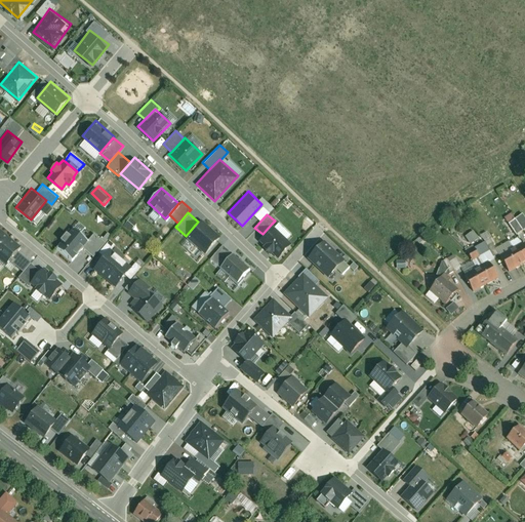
[(219,235),(201,218),(198,222),(186,236),(205,252),(219,235)]
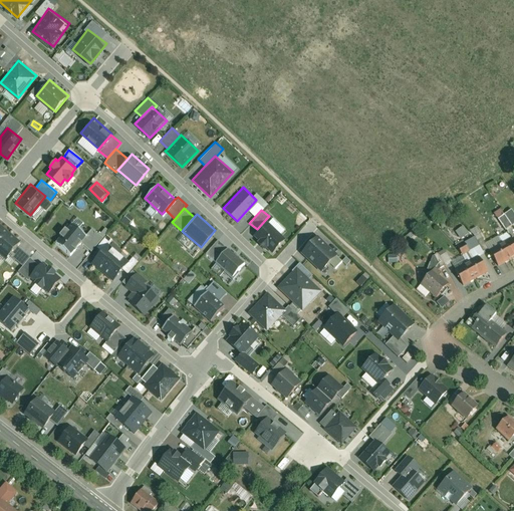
[(285,237),(266,219),(257,229),(252,234),(271,252),(285,237)]
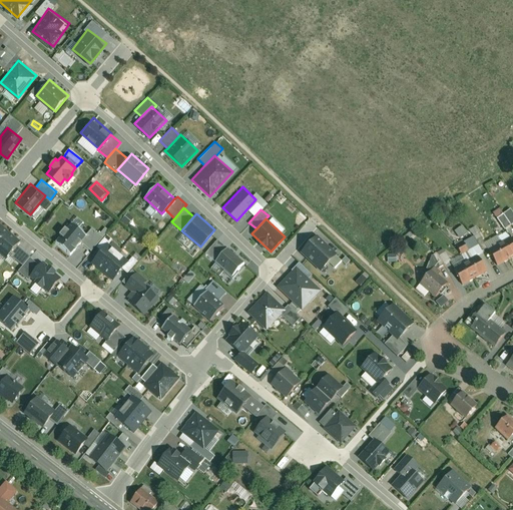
[(19,237),(0,221),(0,250),(5,256),(8,251),(15,243),(19,237)]
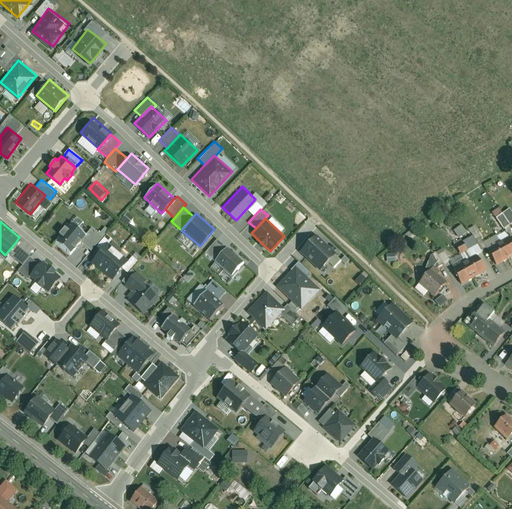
[(85,233),(70,221),(54,239),(69,252),(80,240),(85,233)]
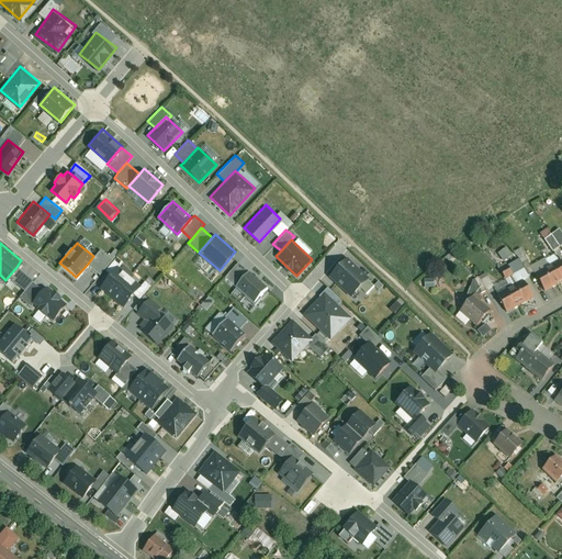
[(504,244),(495,250),(501,259),(510,253),(504,244)]
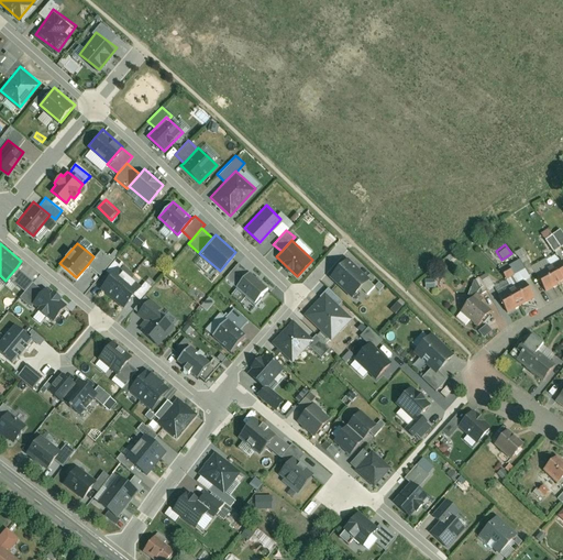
[(100,249),(94,256),(88,264),(100,274),(112,259),(100,249)]
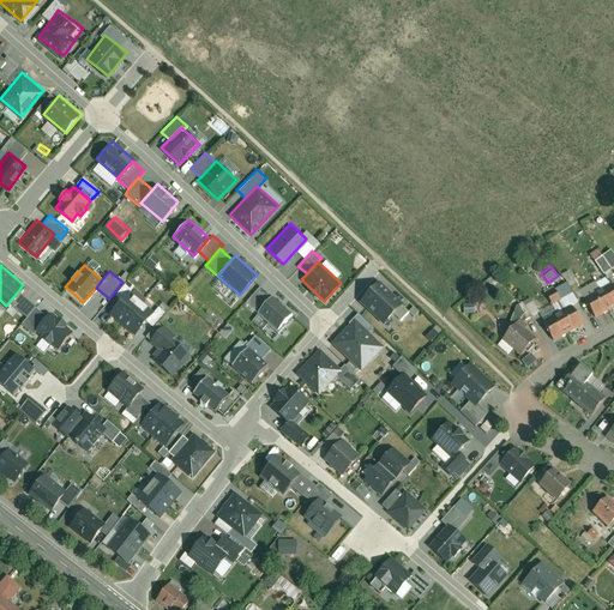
[(403,299),(380,277),(359,300),(383,321),(403,299)]
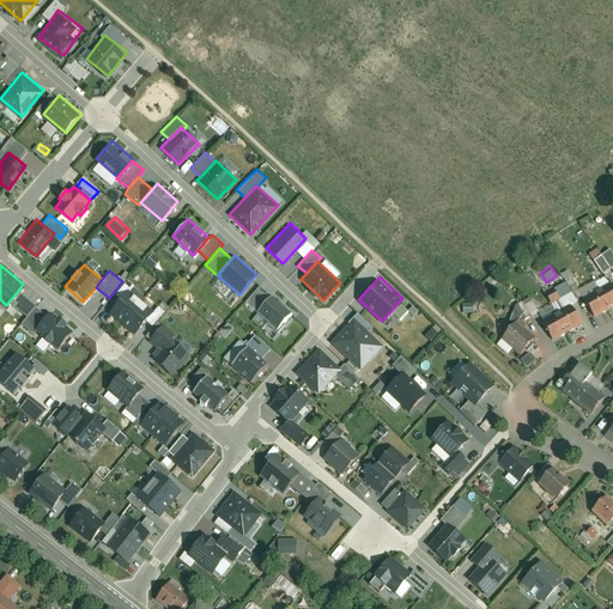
[(583,297),(594,316),(612,304),(612,284),(612,281),(583,297)]
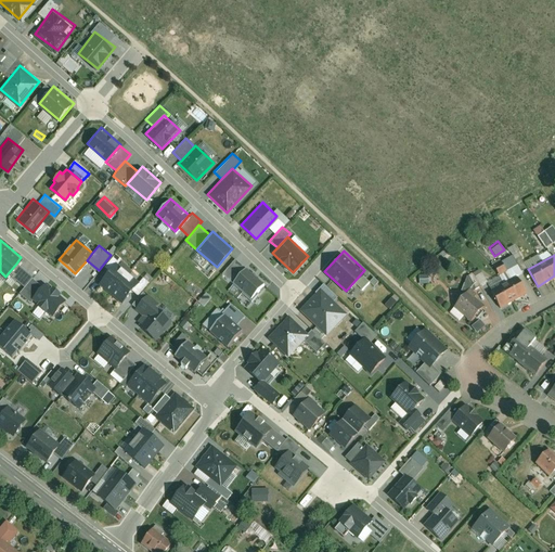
[(233,282),(246,267),(235,258),(222,272),(233,282)]
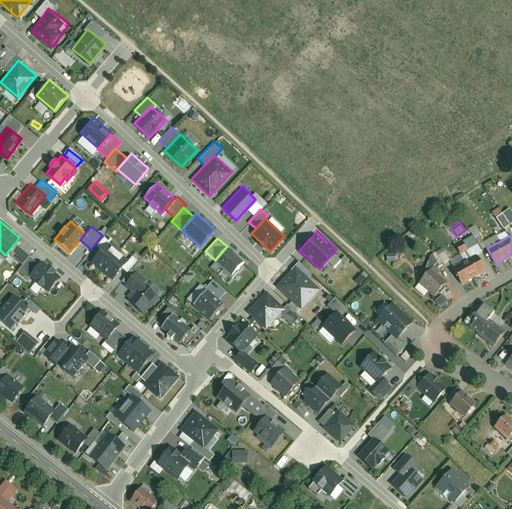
[(128,258),(108,241),(91,261),(111,278),(128,258)]
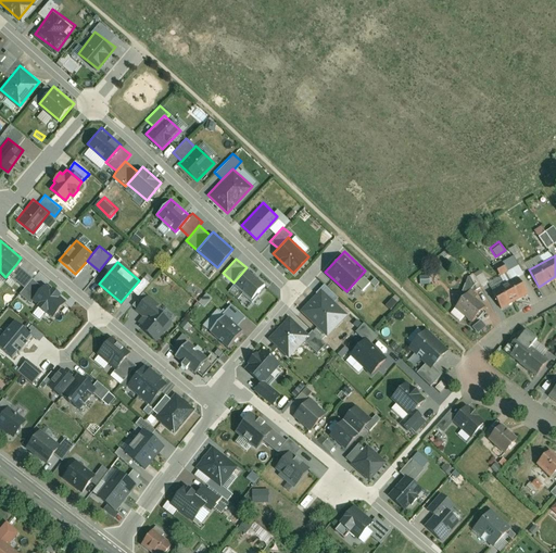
[(32,277),(16,264),(9,273),(24,287),(32,277)]
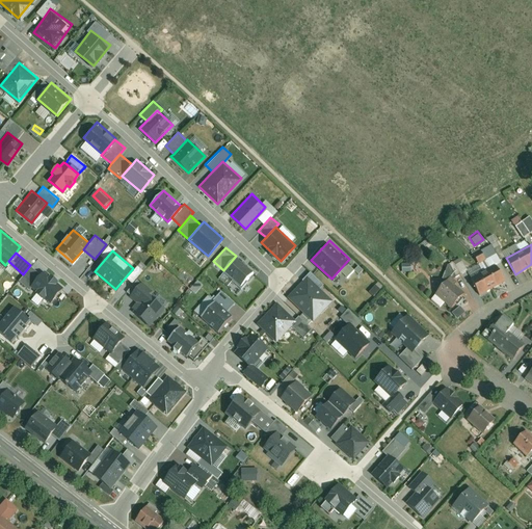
[(254,270),(236,256),(223,270),(222,271),(240,287),(254,270)]
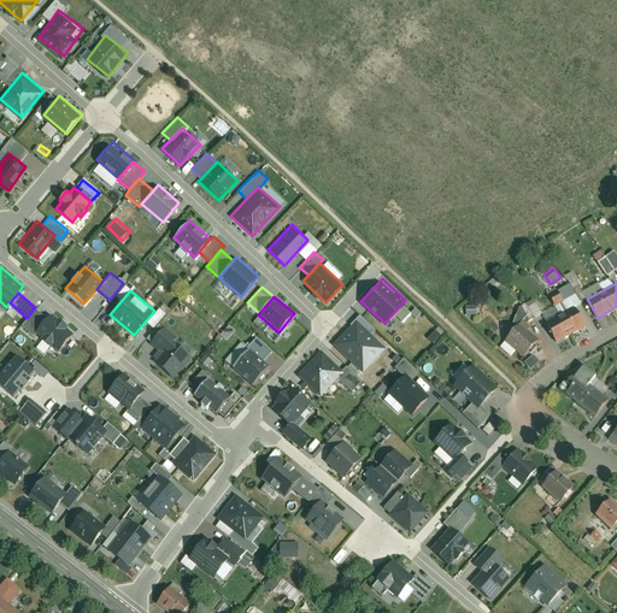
[(545,322),(556,341),(585,325),(574,306),(545,322)]
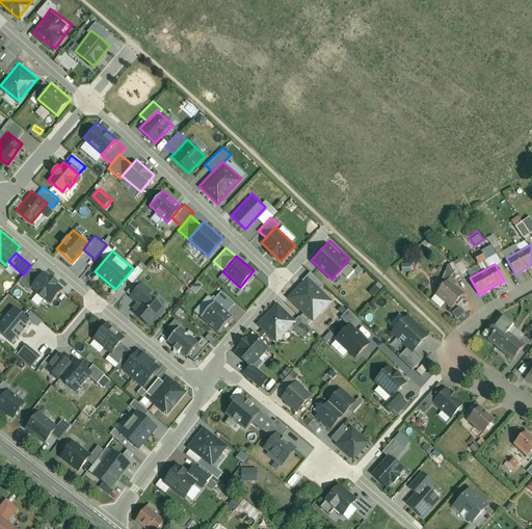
[(28,289),(30,287),(41,273),(30,265),(23,274),(18,280),(28,289)]
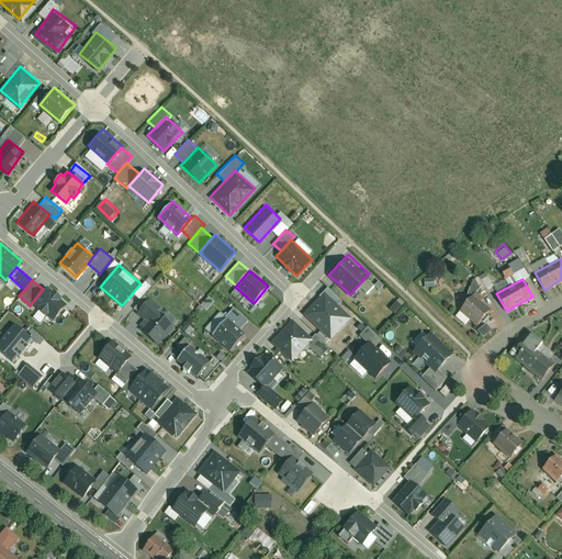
[(32,303),(53,320),(67,303),(45,286),(43,289),(32,303)]
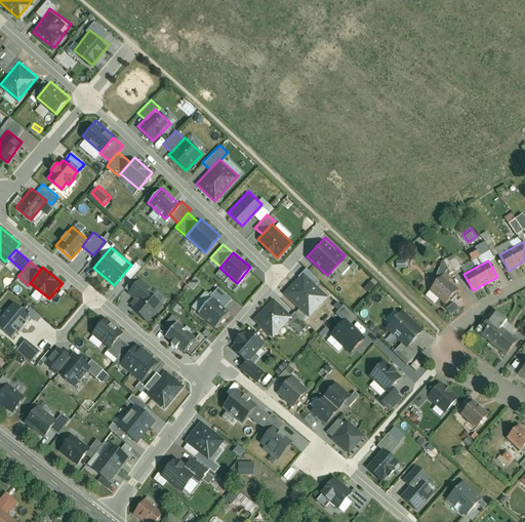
[(297,275),(298,276),(301,272),(315,284),(318,280),(305,267),(297,275)]
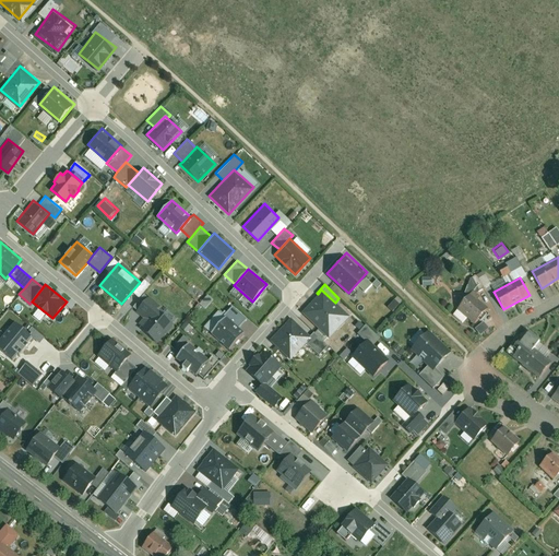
[(318,294),(300,311),(328,336),(348,315),(335,303),(321,290),(318,294)]
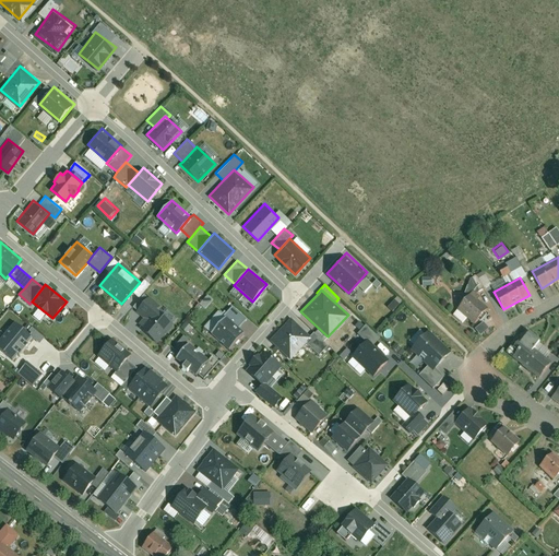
[(138,309),(149,296),(143,293),(132,305),(138,309)]
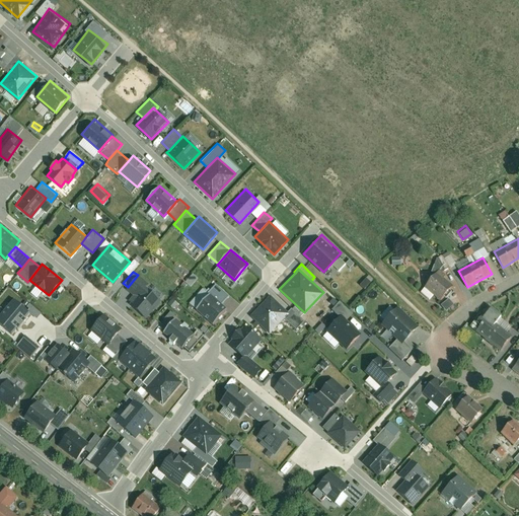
[(190,272),(182,280),(188,284),(195,276),(190,272)]
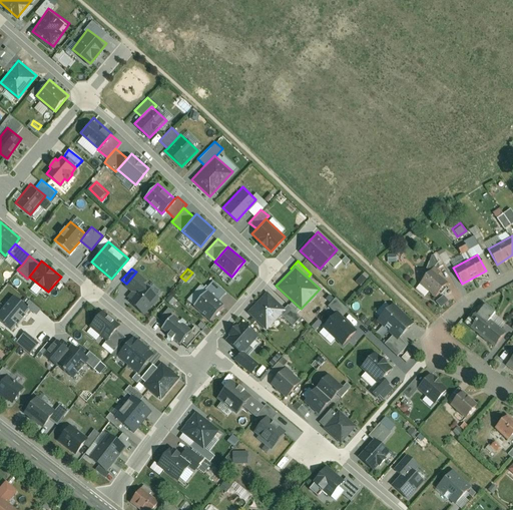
[(428,291),(435,297),(447,283),(430,269),(414,288),(424,296),(428,291)]
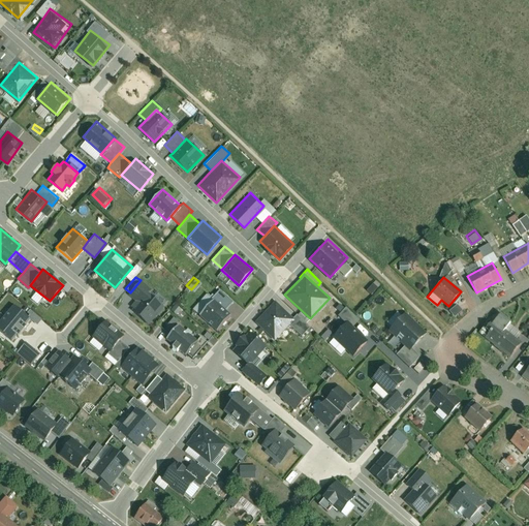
[(370,292),(378,282),(373,278),(365,289),(370,292)]
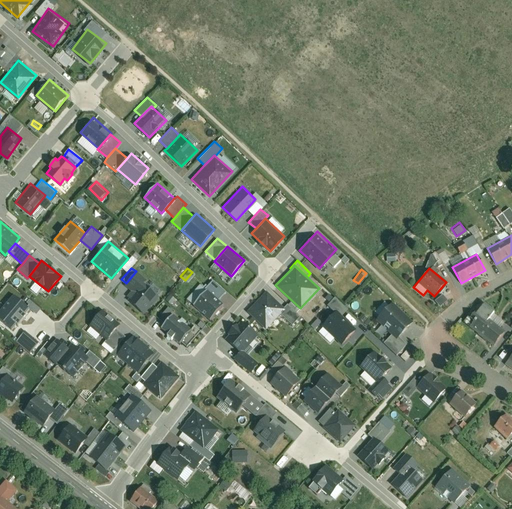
[(143,312),(161,289),(137,270),(136,271),(126,283),(125,284),(134,291),(127,300),(143,312)]
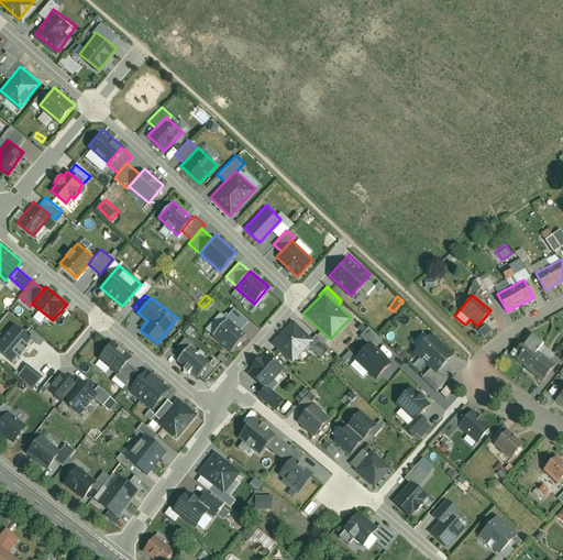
[(233,307),(225,317),(239,329),(247,319),(233,307)]
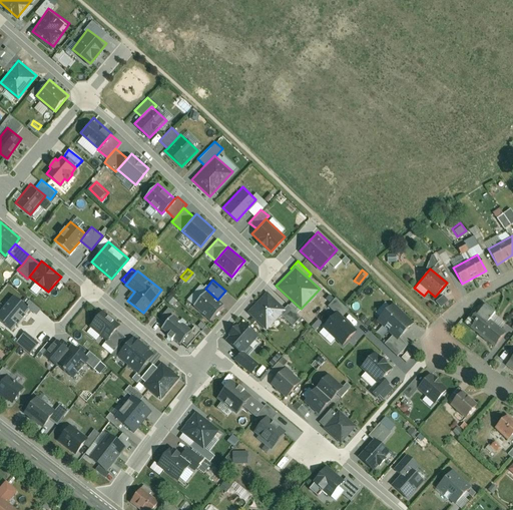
[(217,300),(205,289),(191,304),(209,320),(222,304),(217,300)]
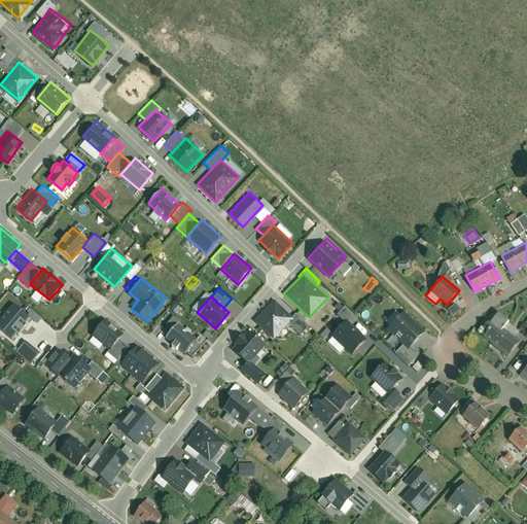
[(291,315),(273,298),(253,319),(273,338),(287,321),(292,316),(291,315)]
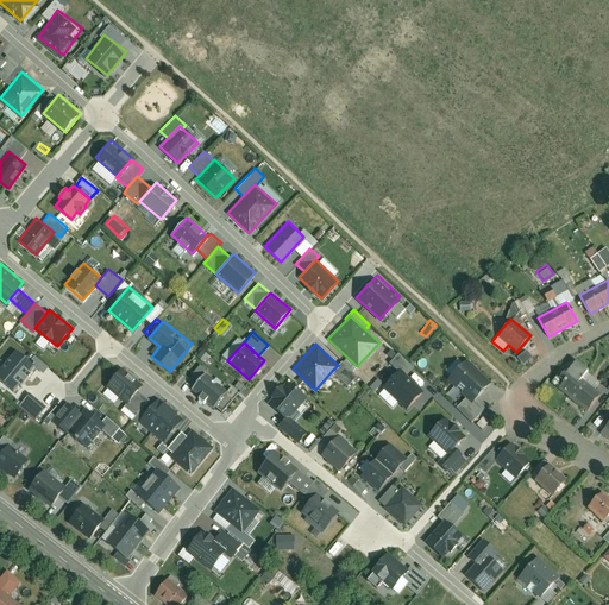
[(520,363),(529,354),(523,347),(514,355),(520,363)]
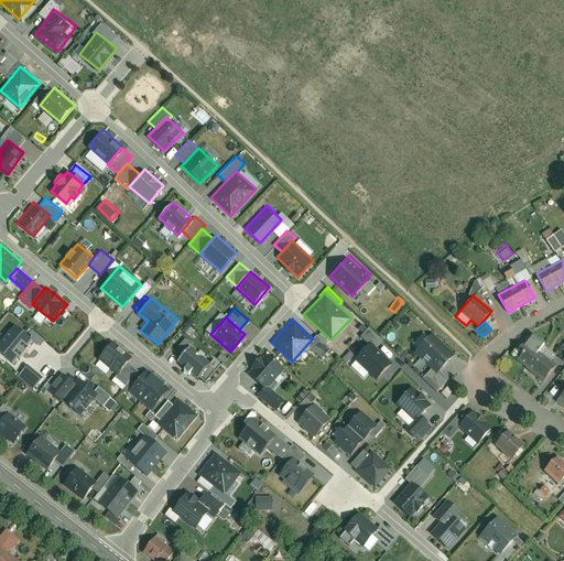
[(0,342),(0,353),(13,364),(33,341),(28,336),(14,325),(0,342)]
